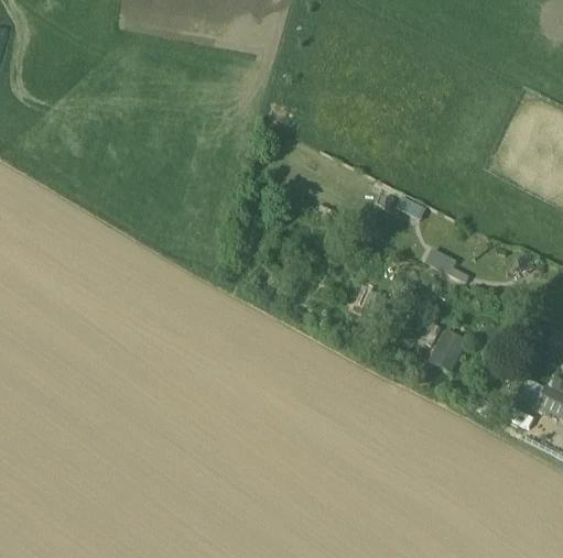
[(424,206),(400,194),(394,206),(418,218),(424,206)]
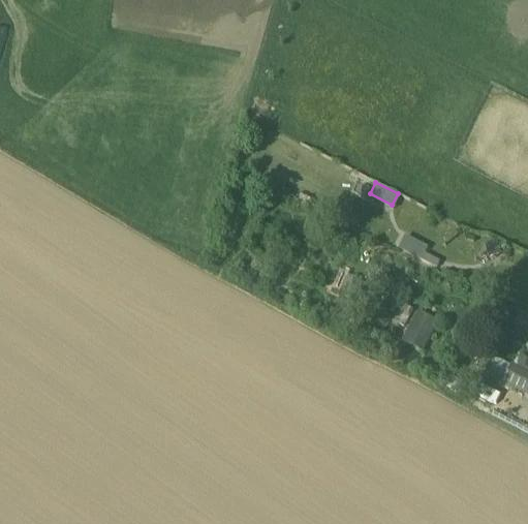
[(407,233),(400,247),(437,266),(440,259),(425,251),(428,244),(407,233)]
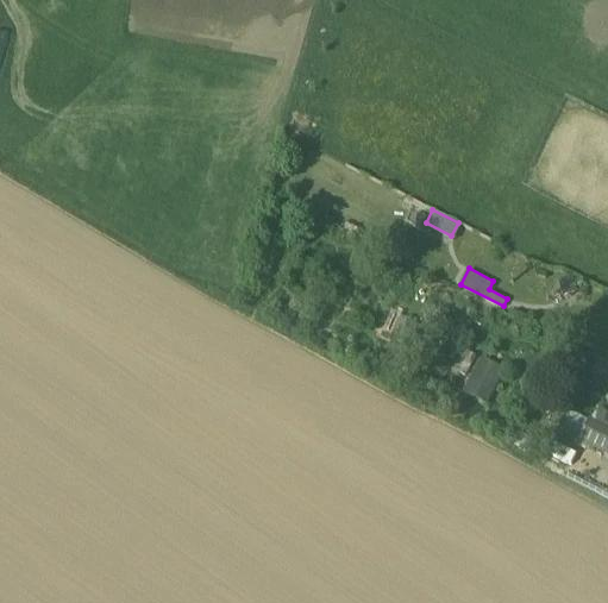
[(571,274),(557,277),(562,291),(576,288),(571,274)]
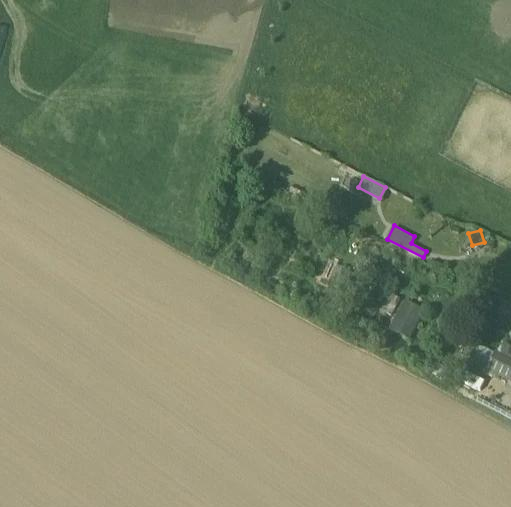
[(403,300),(389,327),(408,337),(422,310),(403,300)]
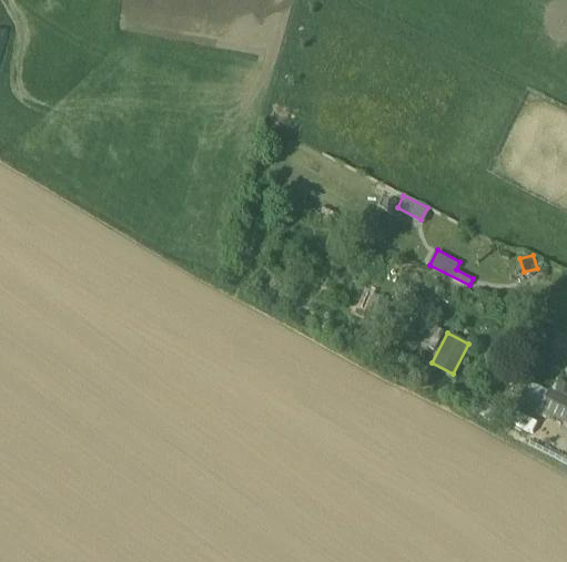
[(402,347),(394,363),(408,369),(416,355),(402,347)]
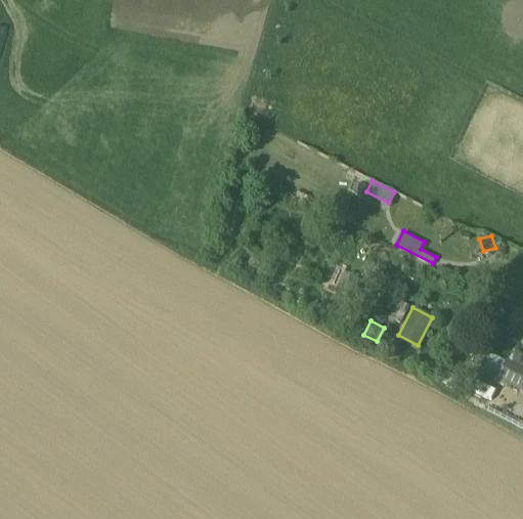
[(522,366),(506,358),(493,380),(510,388),(513,383),(522,388),(522,366)]
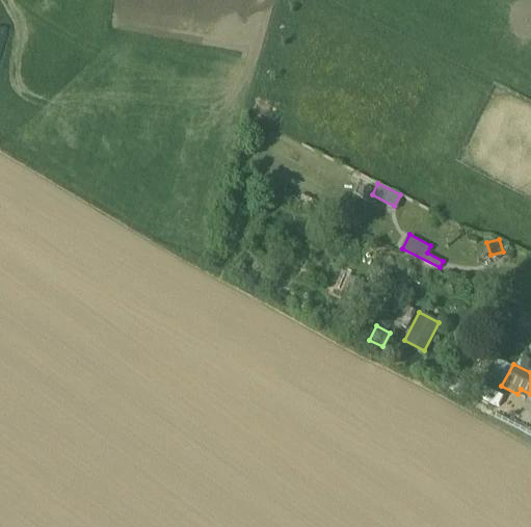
All buildings are outlined.
